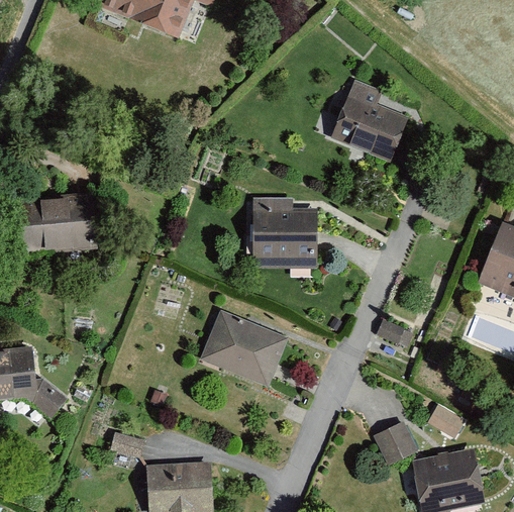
[(94,0),(94,1),(175,33),(187,0),(206,0),(211,2),(212,0),(94,0)]
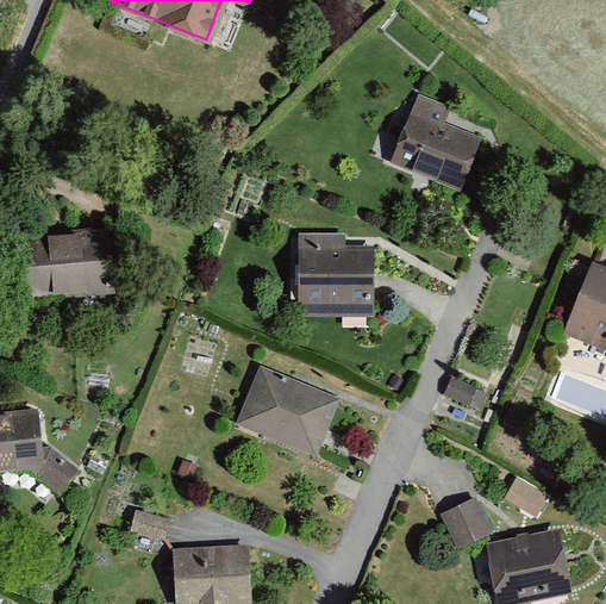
[(450,107),(419,95),(393,160),(462,188),(481,141),(443,125),(450,107)]
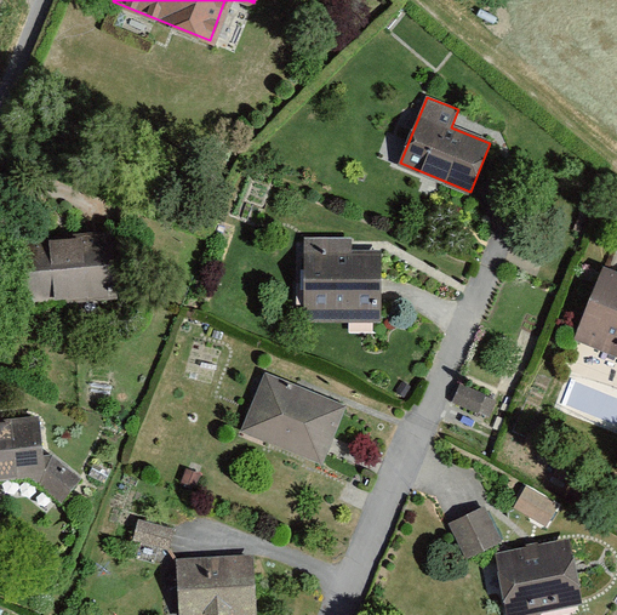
[(106,231),(7,240),(13,303),(112,294),(106,231)]
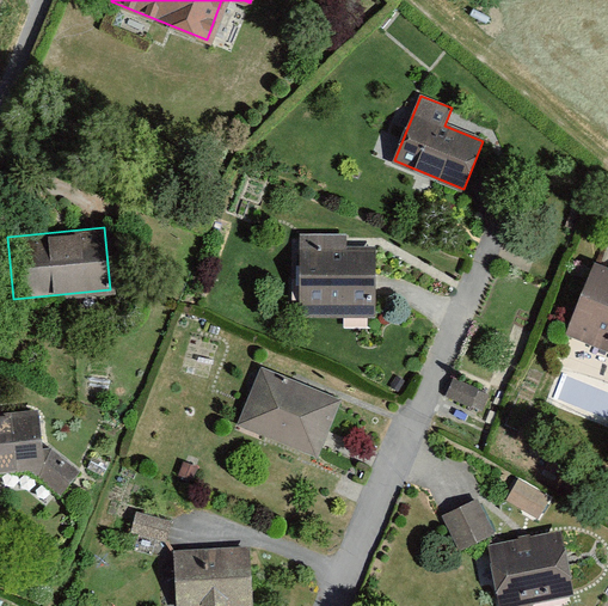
[(344,233),(298,233),(298,313),(374,313),(374,246),(344,246),(344,233)]
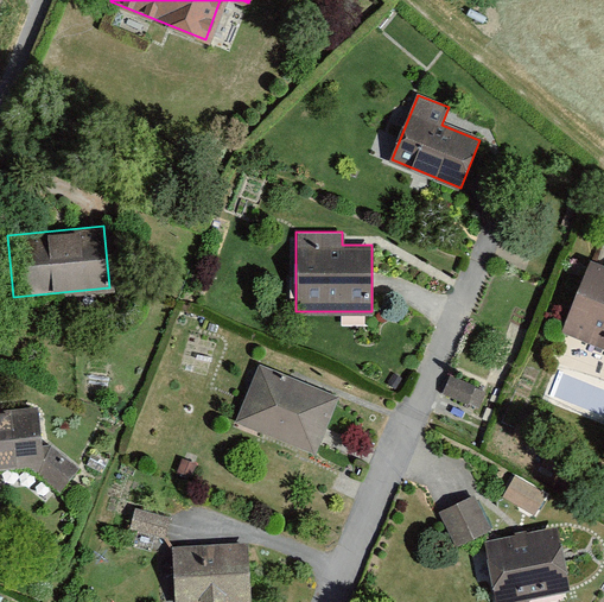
[(603,270),(590,264),(563,333),(603,349),(603,270)]
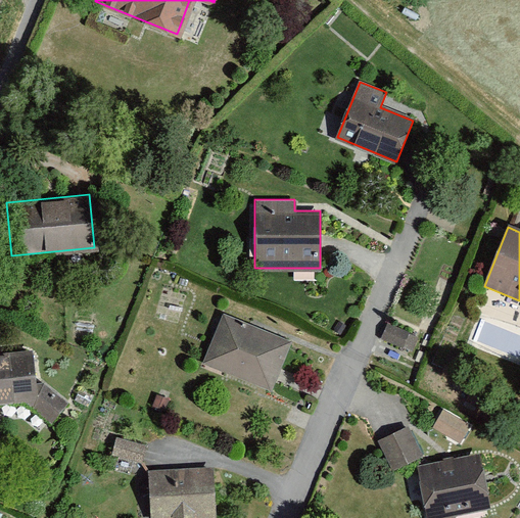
[(293,339),(222,311),(200,364),(272,392),(293,339)]
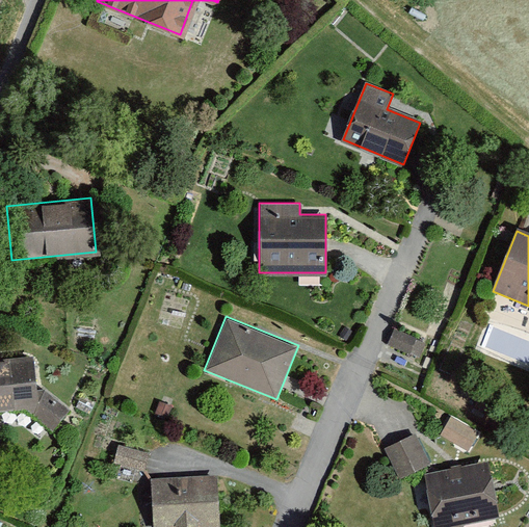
[(33,356),(0,358),(0,411),(24,409),(48,428),(67,405),(35,380),(33,356)]
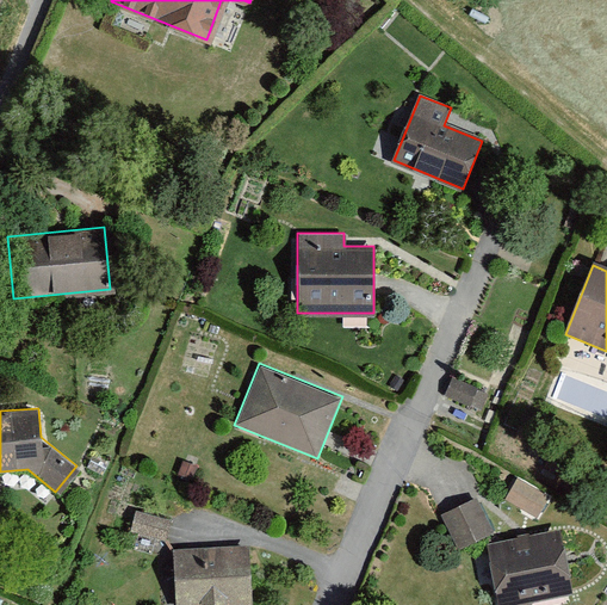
[(550,497),(516,477),(505,497),(538,517),(550,497)]
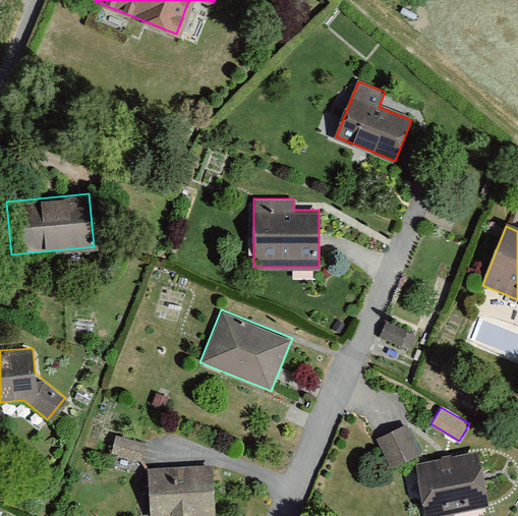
[(419,451),(406,423),(379,437),(392,464),(419,451)]
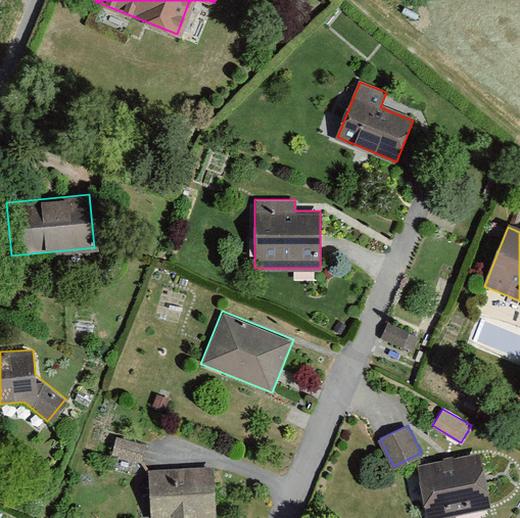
[(147,443),(116,435),(112,454),(142,462),(147,443)]
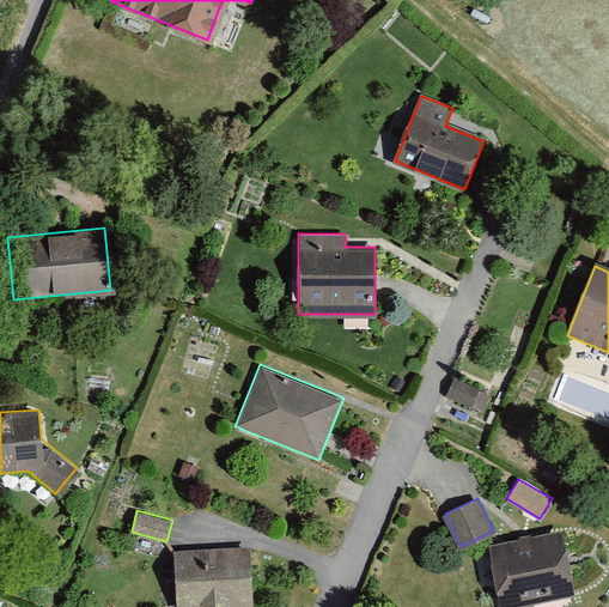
[(517,606),(576,595),(562,529),(489,544),(501,606),(517,606)]
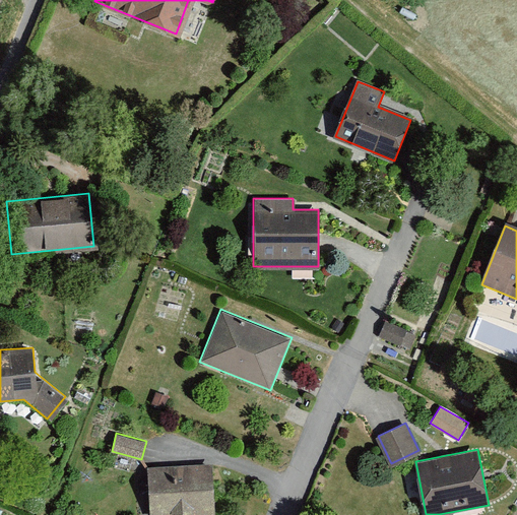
[(212,462),(147,465),(149,514),(213,511),(212,462)]
